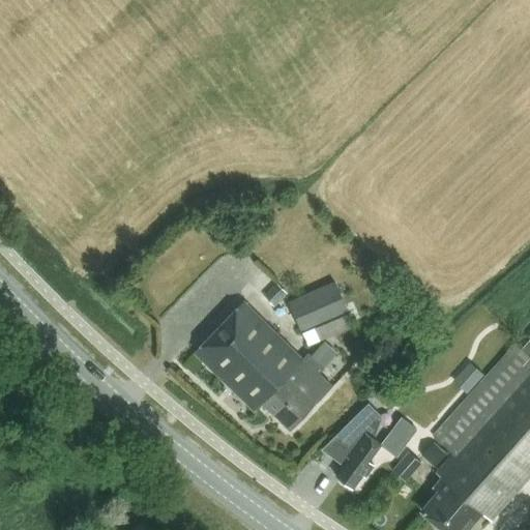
[(349,314),(335,283),(289,303),(301,333),(303,332),(308,346),(354,326),(349,314)]
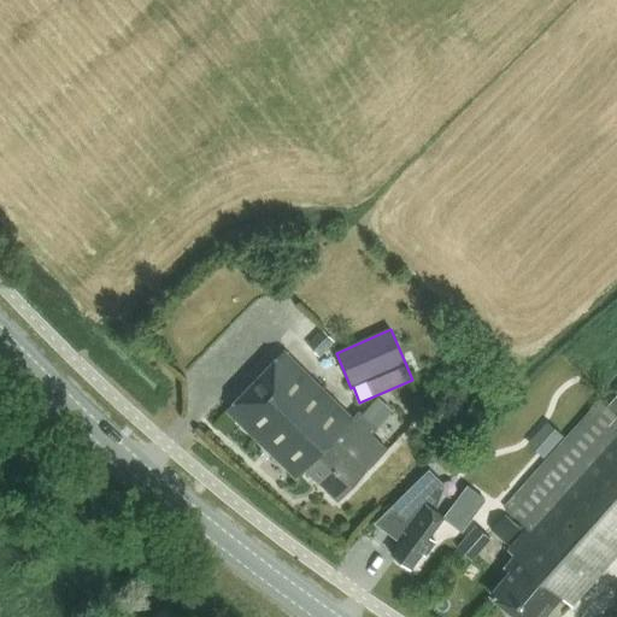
[(319,358),(334,342),(323,331),(309,347),(319,358)]
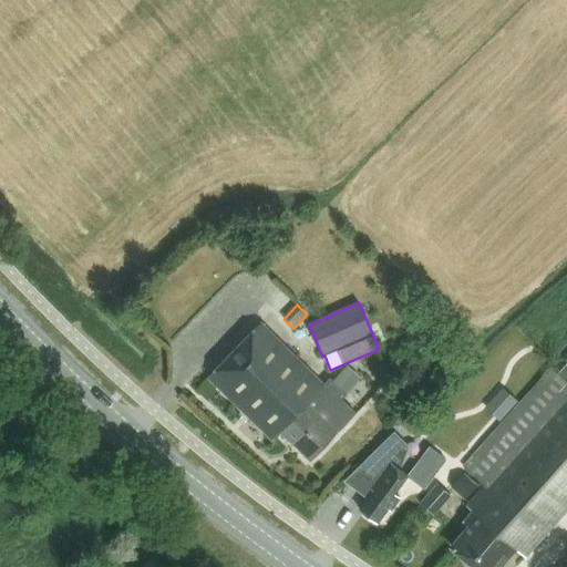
[(208,378),(272,440),(280,431),(312,460),(357,413),(342,399),(348,393),(331,377),(325,383),(263,322),(261,321),(208,378)]
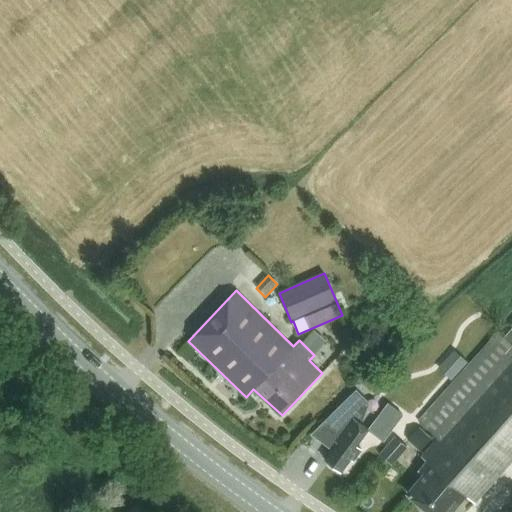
[(511,328),(498,344),(511,355),(511,328)]
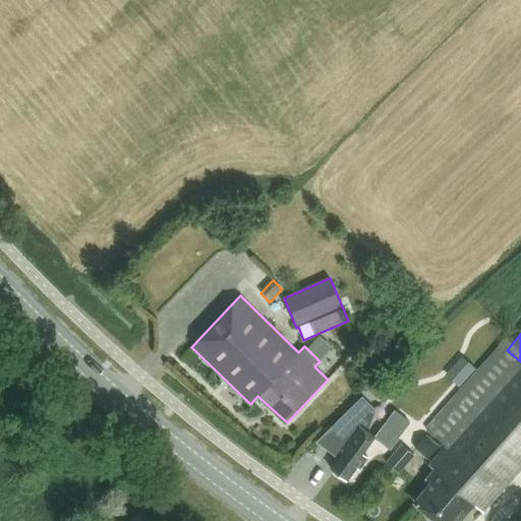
[(520,469),(520,363),(501,345),(426,426),(449,446),(429,467),(433,471),(426,479),(432,484),(416,503),(436,520),(457,520),(474,503),(483,511),(520,469)]
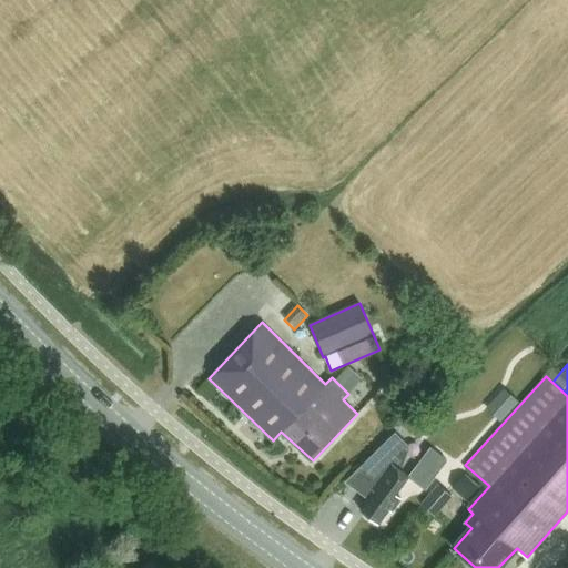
[(379,453),(355,487),(356,487),(357,486),(372,496),(361,510),(378,524),(389,509),(392,511),(402,498),(395,494),(408,477),(409,476),(395,465),(406,450),(393,437),(396,433),(376,450),(379,453)]
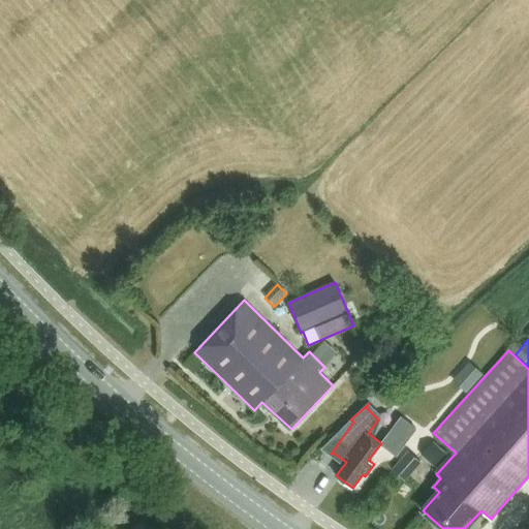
[(397,457),(417,429),(407,421),(386,448),(397,457)]
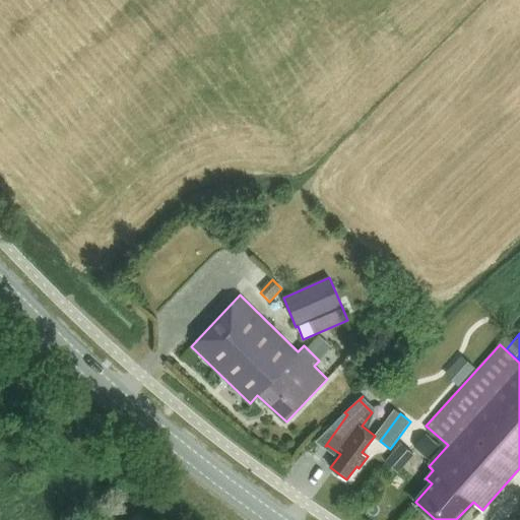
[(414,447),(428,459),(439,446),(426,435),(414,447)]
